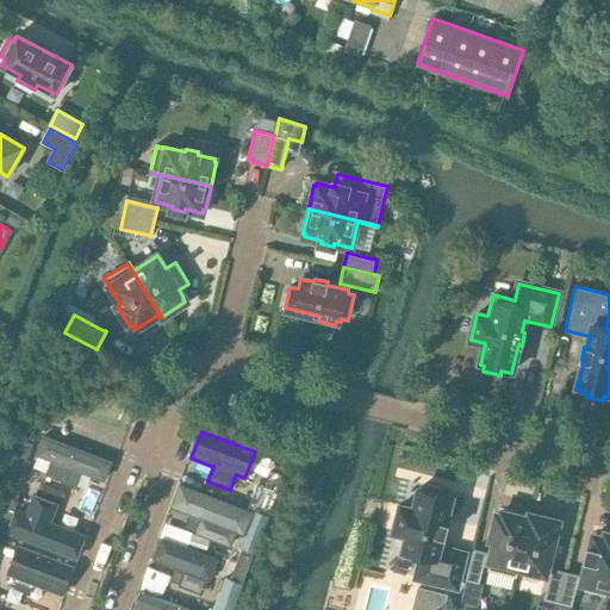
[(44,436),(37,454),(53,460),(47,474),(75,485),(81,471),(104,480),(111,462),(44,436)]
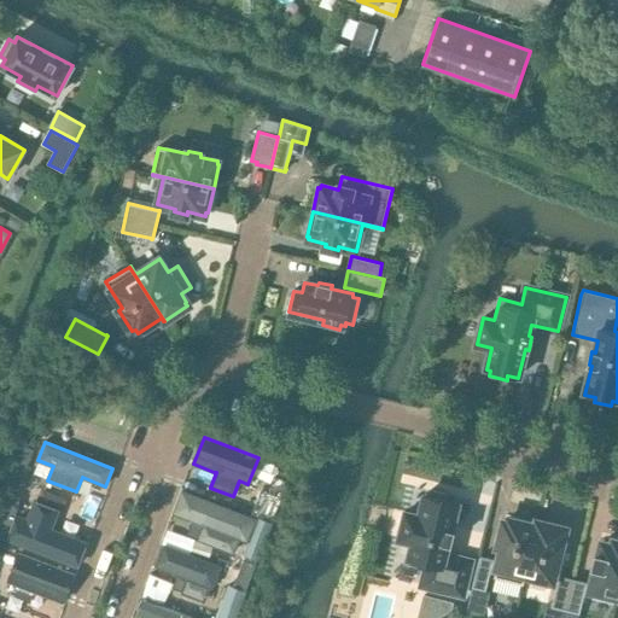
[(25,472),(34,450),(21,444),(12,466),(25,472)]
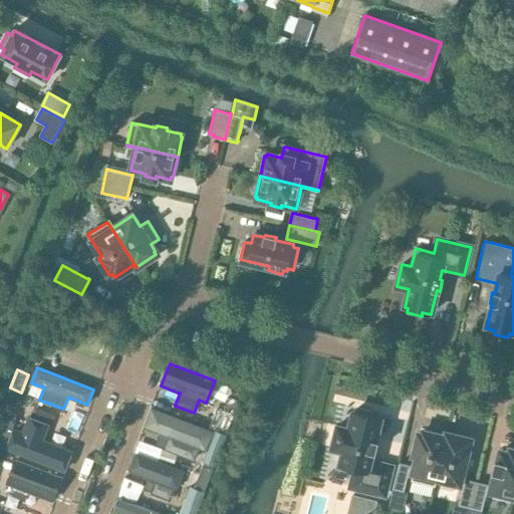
[(224,395),(240,401),(243,394),(226,388),(224,395)]
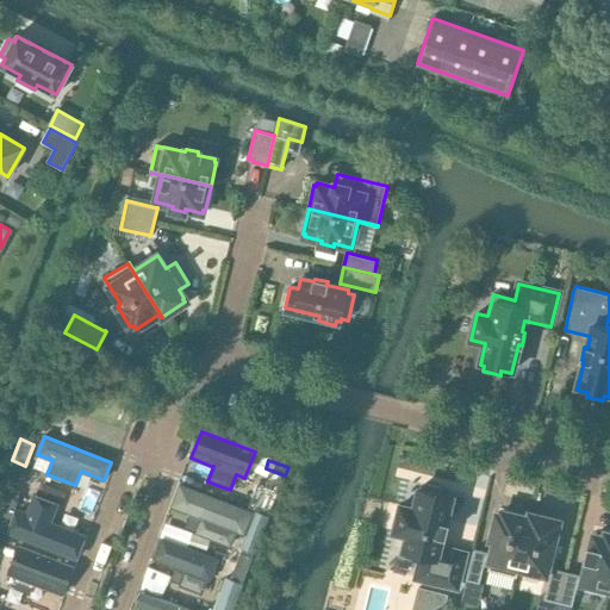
[(7,477),(19,481),(25,466),(13,462),(7,477)]
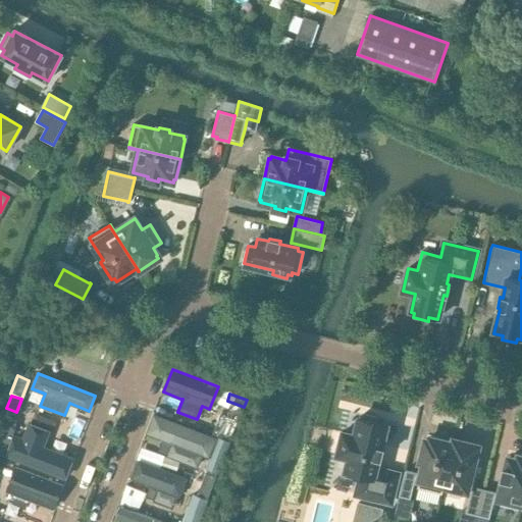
[(232,403),(227,416),(238,420),(243,407),(232,403)]
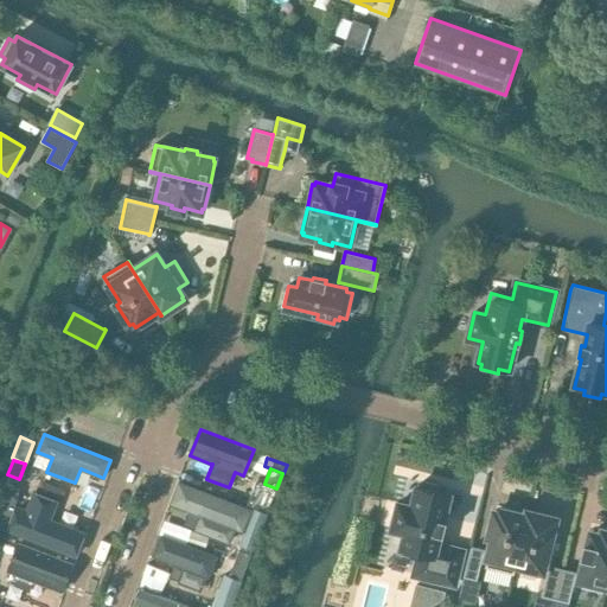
[(14,493),(19,479),(7,474),(2,489),(14,493)]
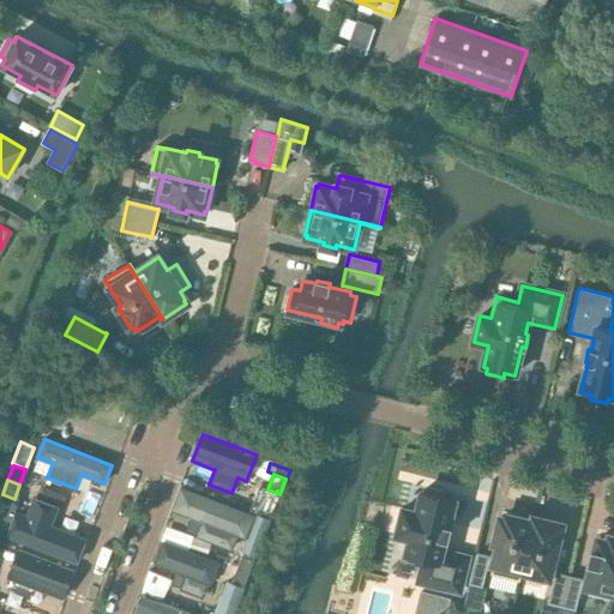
[(420,582),(459,591),(468,558),(441,552),(444,540),(447,541),(450,528),(447,528),(455,499),(444,497),(445,492),(428,487),(427,492),(422,491),(417,512),(403,509),(396,535),(407,537),(402,560),(423,565),(420,582)]
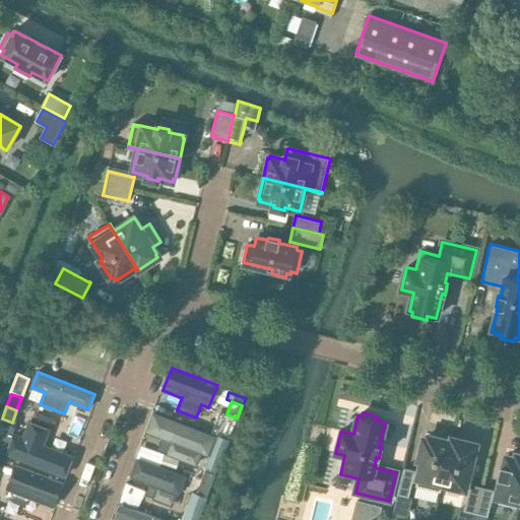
[(207,455),(214,437),(153,413),(146,432),(164,438),(159,449),(168,452),(168,453),(196,464),(201,452),(207,455)]
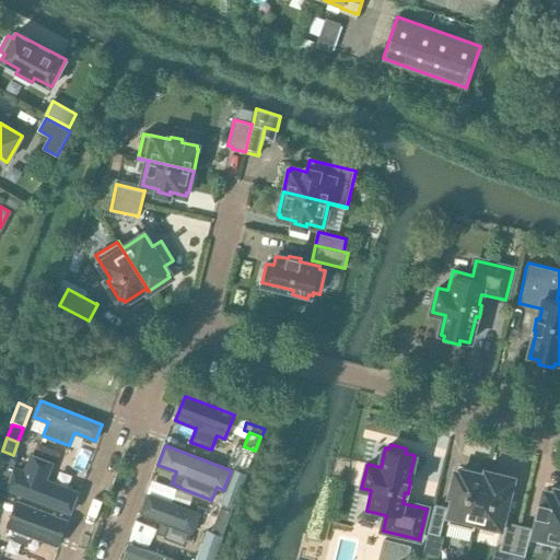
[(0,451),(0,488),(4,490),(16,458),(0,451)]
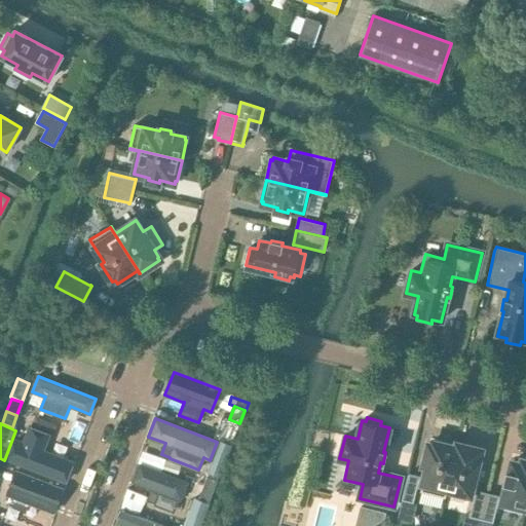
[(14,440),(7,459),(66,482),(73,462),(42,451),(48,435),(30,427),(24,444),(14,440)]
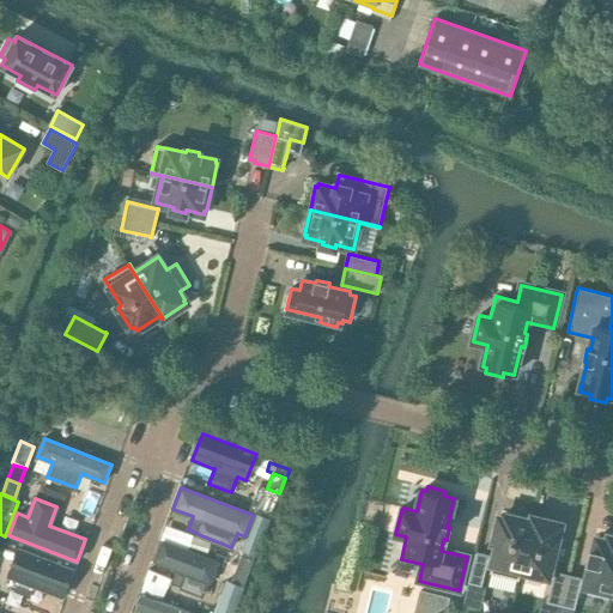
[(255,556),(258,557),(271,520),(254,514),(241,551),(243,552),(255,556)]
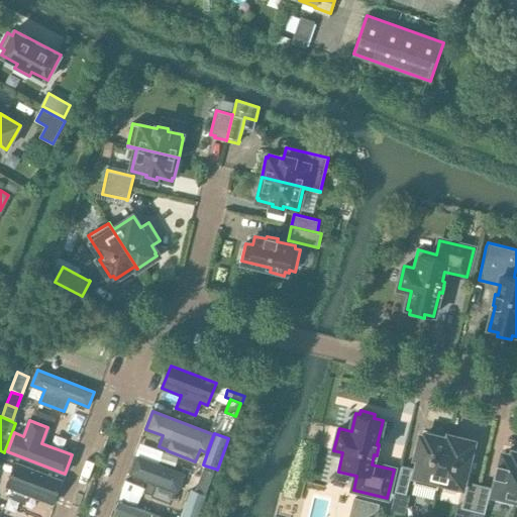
[(419,458),(413,483),(437,489),(449,436),(448,436),(448,439),(425,434),(424,437),(421,437),(416,457),(419,458)]
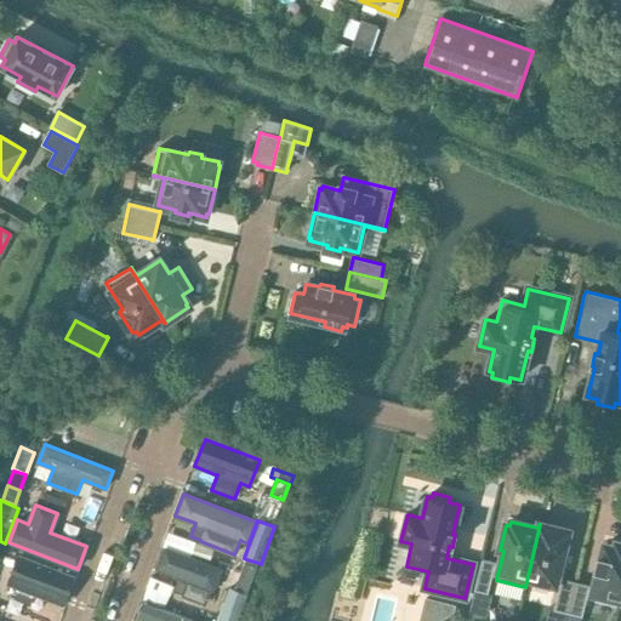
[(540,524),(525,587),(528,579),(556,585),(568,535),(565,535),(567,530),(540,524)]
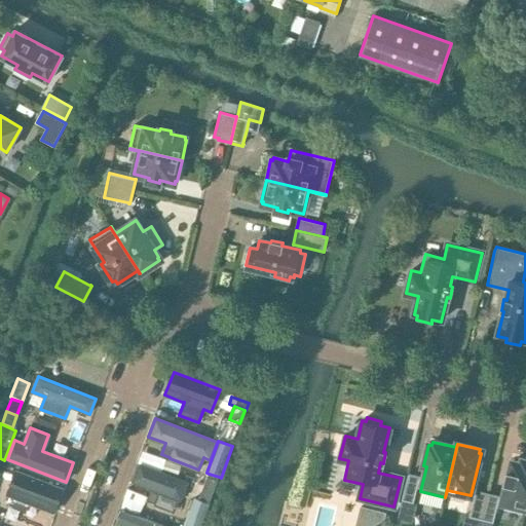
[(500,508),(525,514),(525,509),(525,460),(522,460),(521,464),(512,461),(510,473),(506,473),(504,483),(506,484),(500,508)]
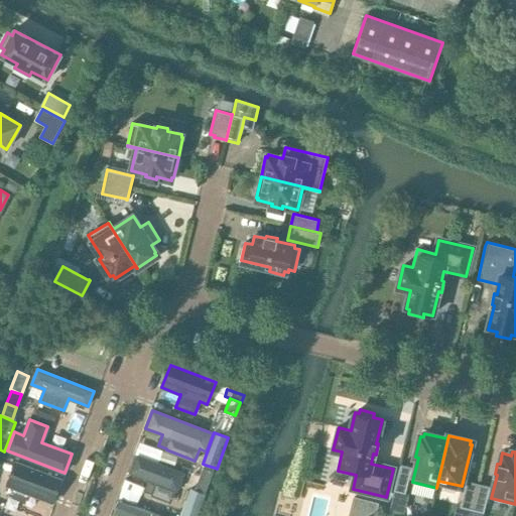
[(179,491),(186,474),(137,455),(130,472),(157,482),(155,486),(148,483),(145,490),(152,493),(152,495),(172,503),(177,490),(179,491)]
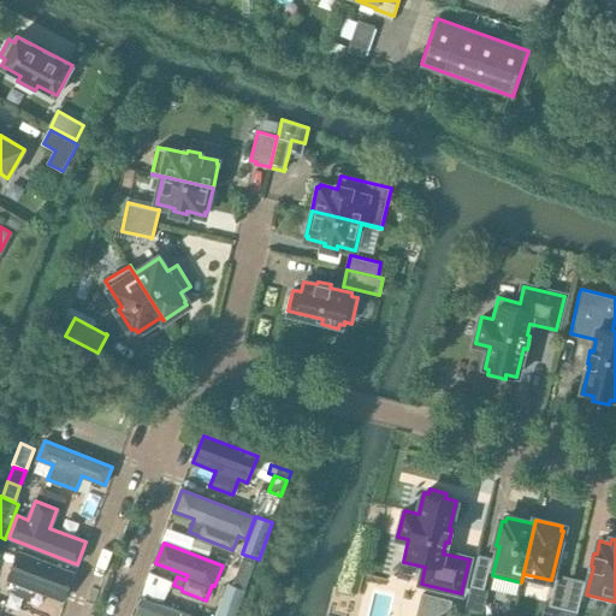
[(19,552),(9,580),(19,584),(15,594),(30,600),(35,590),(63,600),(73,573),(19,552)]
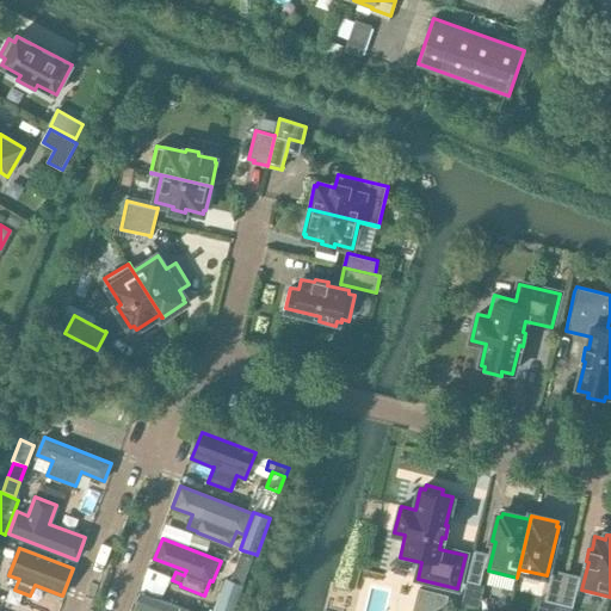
[(242,550),(236,565),(248,569),(254,554),(242,550)]
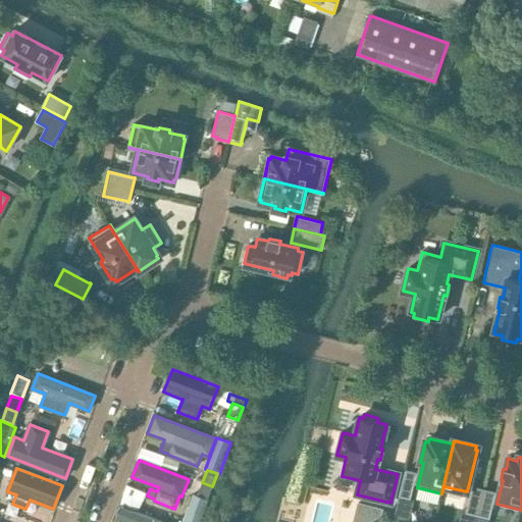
[(411,500),(416,475),(417,475),(417,473),(405,471),(399,497),(411,500)]
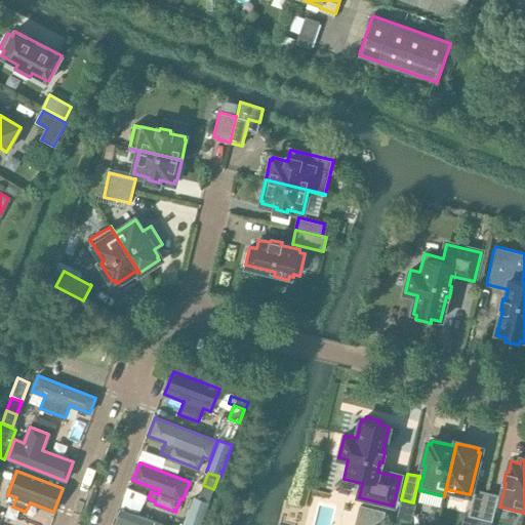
[(208,501),(213,489),(203,485),(198,498),(208,501)]
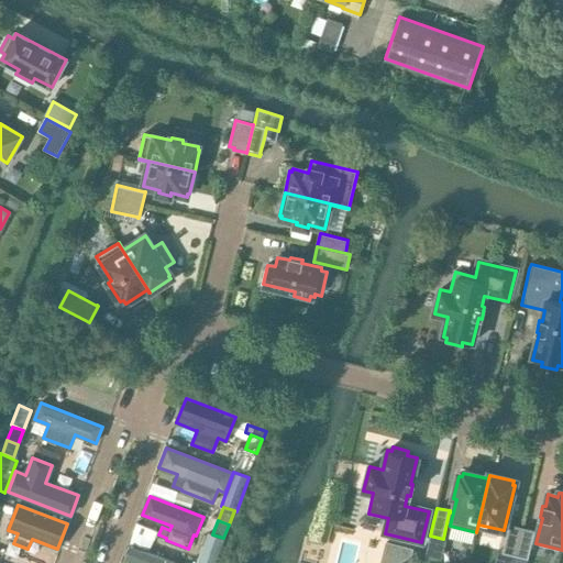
[(508,527),(503,553),(515,556),(521,529),(508,526),(508,527)]
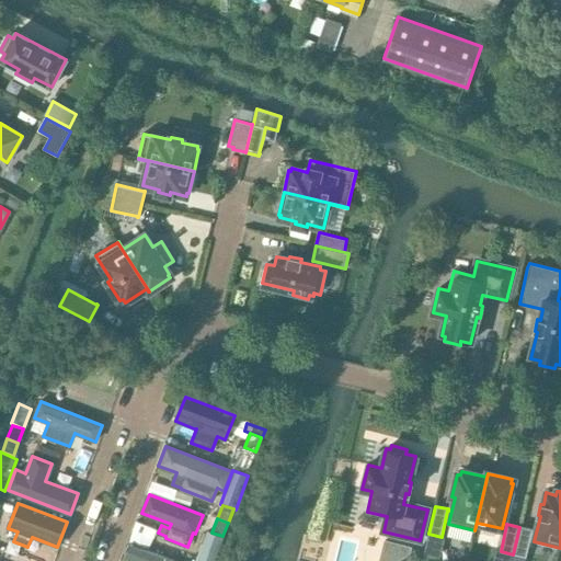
[(533,531),(533,530),(519,527),(513,554),(526,558),(533,531)]
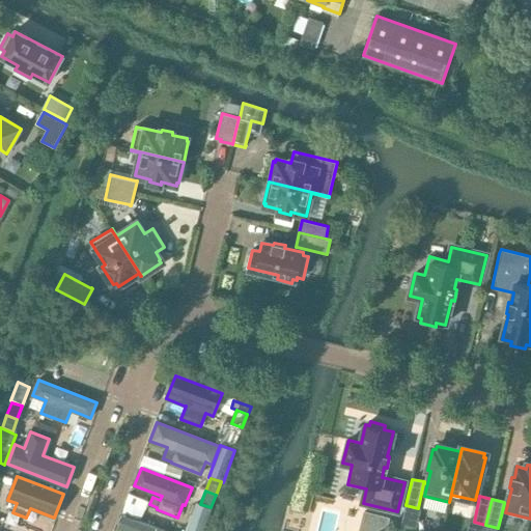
[(203,530),(212,508),(197,503),(186,530),(203,530)]
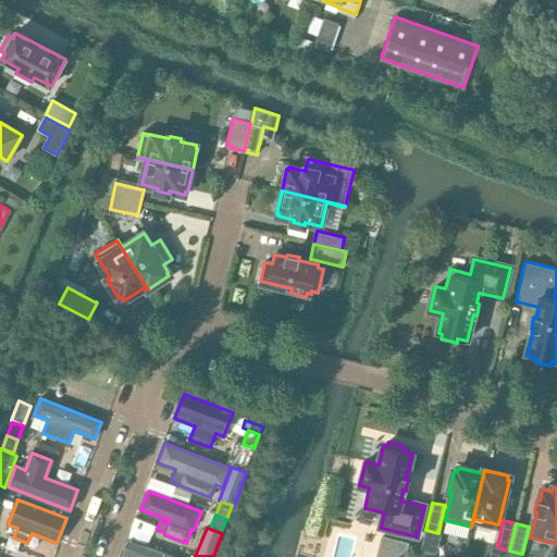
[(173,556),(130,540),(124,554),(132,556),(173,556)]
